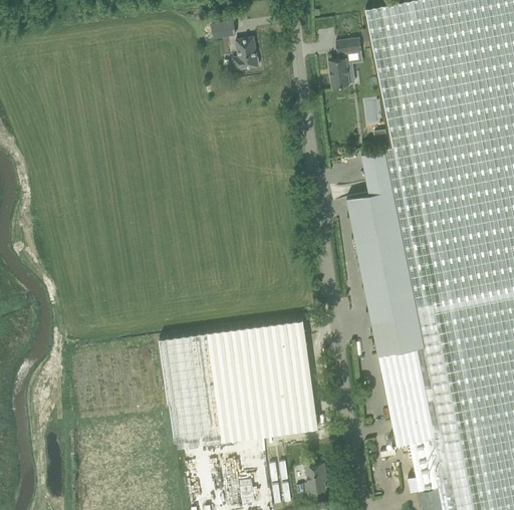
[(369,199),(346,203),(377,362),(381,362),(396,448),(409,446),(419,494),(417,494),(419,509),(513,509),(513,0),(429,0),(365,13),(394,148),(360,154),(369,199)]
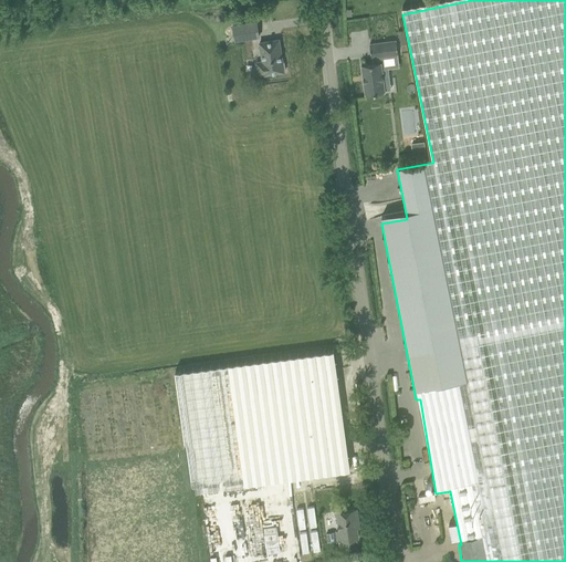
[(258,28),(233,31),(234,45),(260,41),(258,28)]
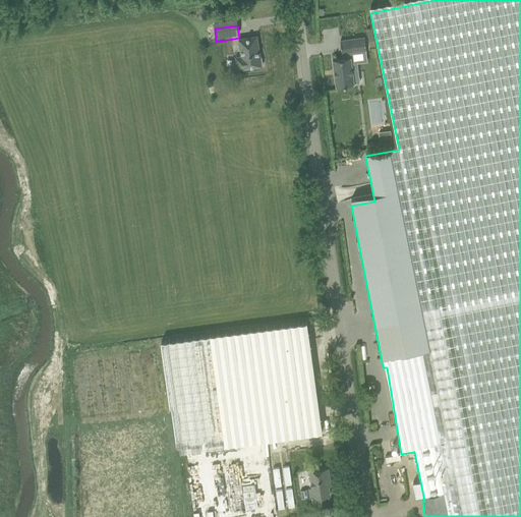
[(256,41),(238,44),(241,60),(235,61),(237,72),(243,71),(243,72),(262,70),(261,67),(263,67),(262,61),(259,61),(256,41)]
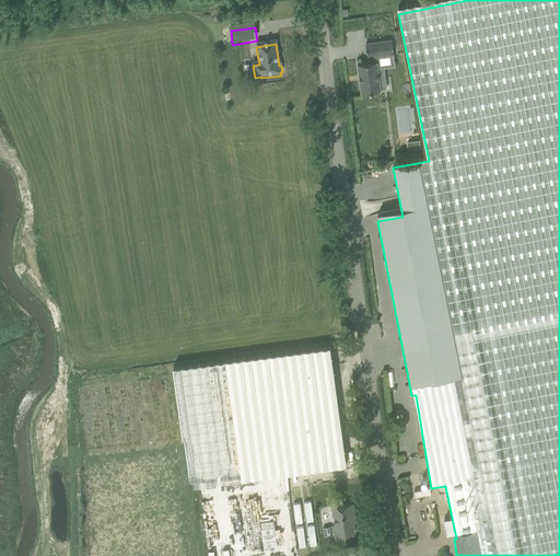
[(376,60),(382,60),(382,58),(393,57),(392,44),(365,47),(368,61),(369,61),(370,67),(358,68),(361,96),(381,94),(378,82),(384,81),(383,71),(377,72),(376,60)]
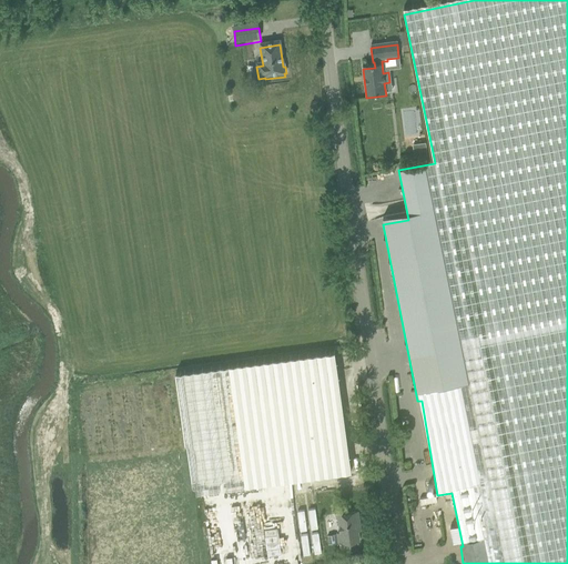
[(425,145),(412,148),(414,161),(427,160),(425,145)]
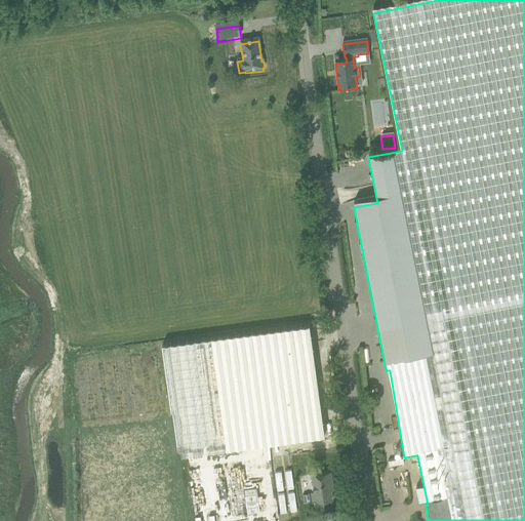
[(310,327),(162,348),(177,459),(324,439),(310,327)]
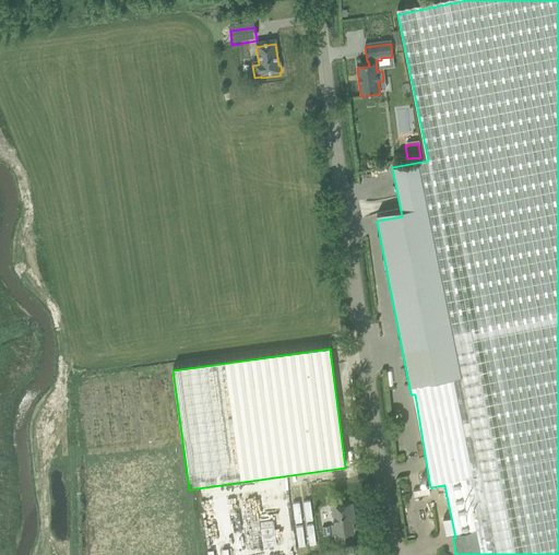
[(310,505),(304,506),(306,524),(312,524),(310,505)]
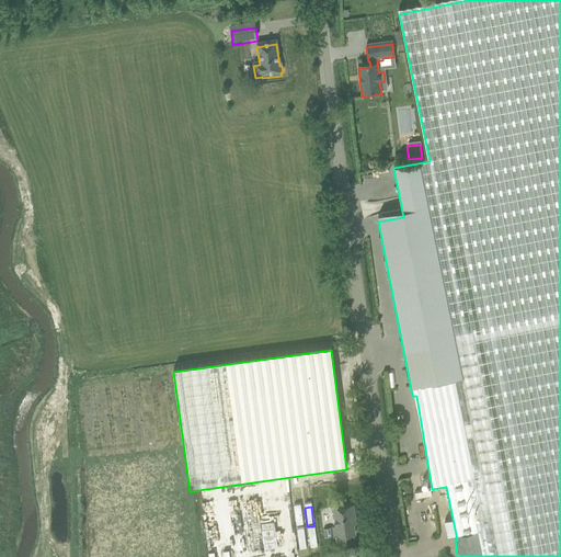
[(300,508),(294,509),(297,529),(304,527),(300,508)]
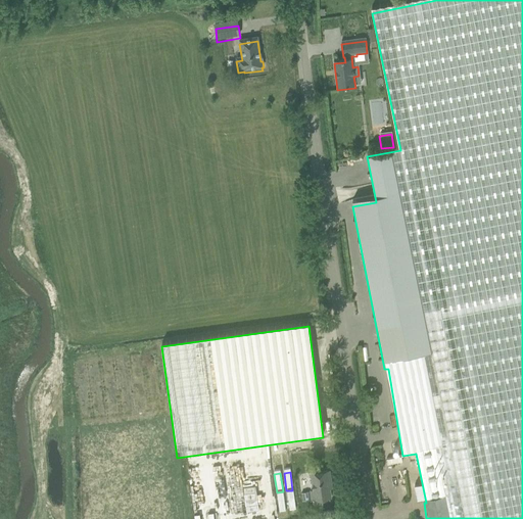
[(313,493),(311,494),(312,503),(330,501),(329,491),(331,491),(329,474),(311,477),(313,493)]
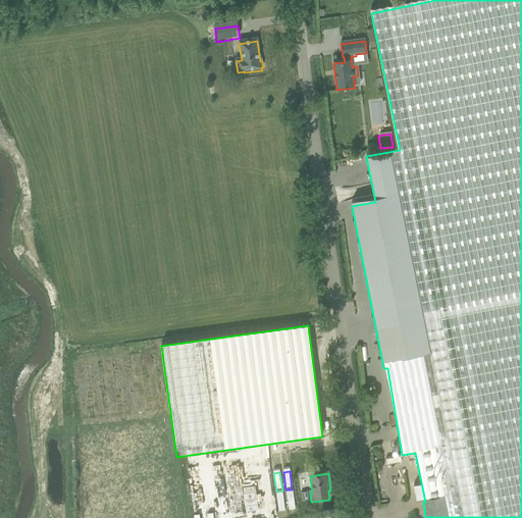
[(293,494),(286,494),(289,512),(295,511),(293,494)]
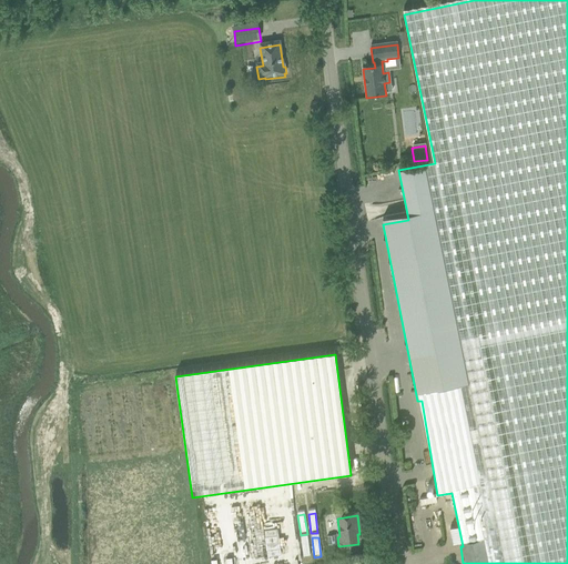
[(307,539),(301,540),(303,560),(310,559),(307,539)]
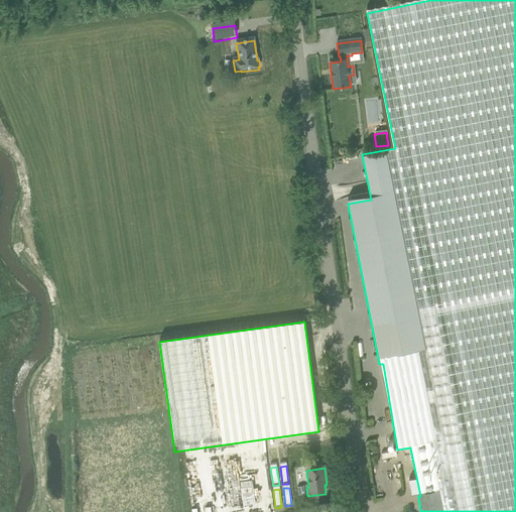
[(304,489),(297,490),(298,498),(305,497),(304,489)]
